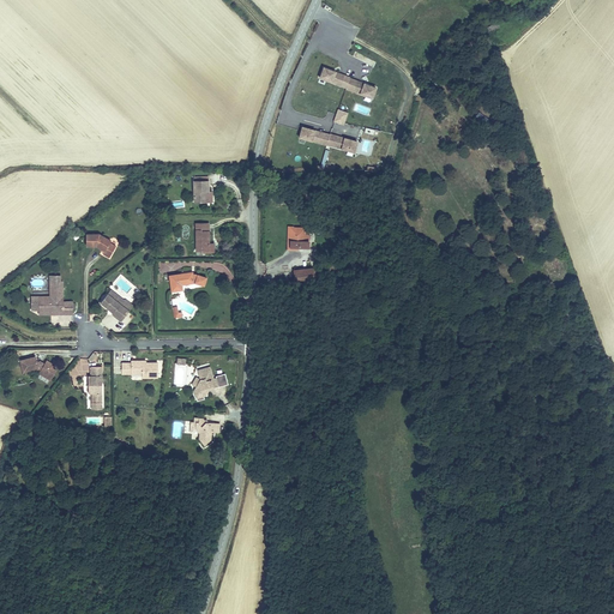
[(318,82),(374,98),(378,85),(321,70),(318,82)]
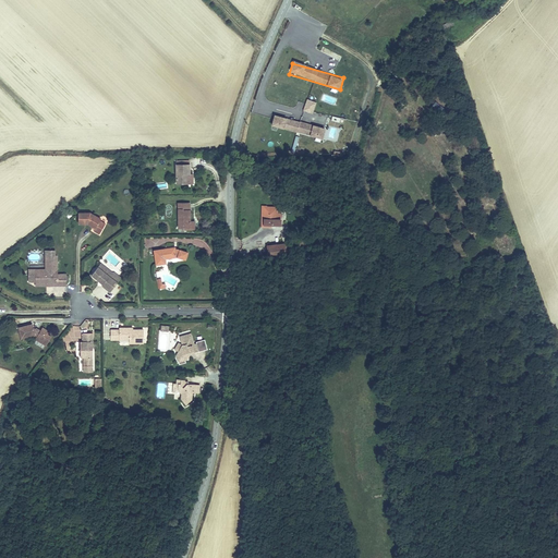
[(306,99),(303,111),(313,114),(316,102),(306,99)]
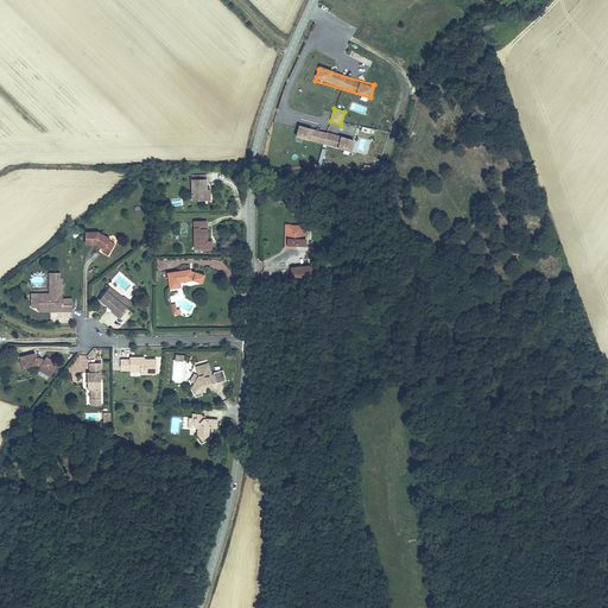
[(295,139),(353,152),(355,139),(297,127),(295,139)]
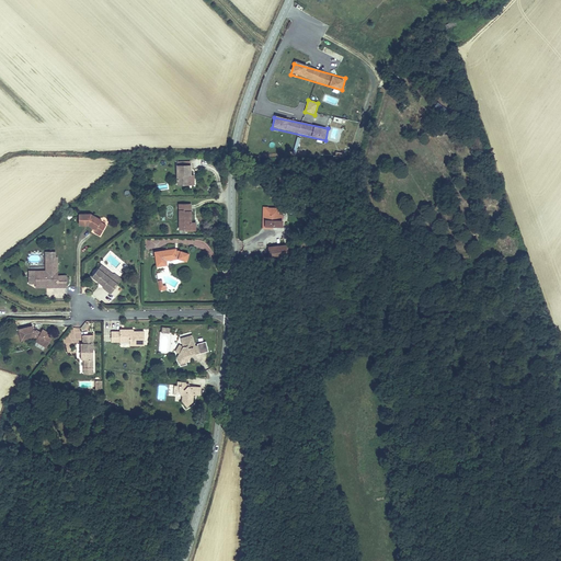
[(176,186),(187,186),(187,176),(191,176),(191,168),(178,167),(176,186)]
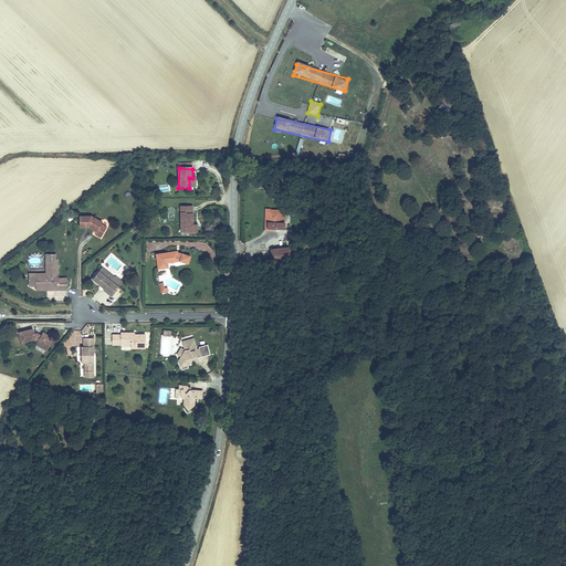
[(182,234),(194,236),(195,227),(190,227),(190,207),(179,206),(178,232),(182,232),(182,234)]
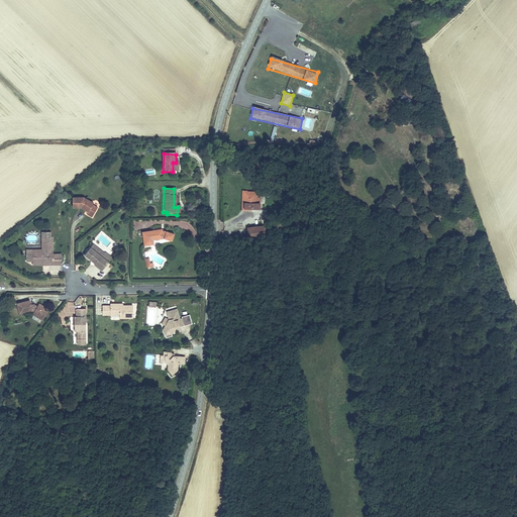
[(264,203),(267,207),(282,192),(278,188),(271,195),(264,203)]
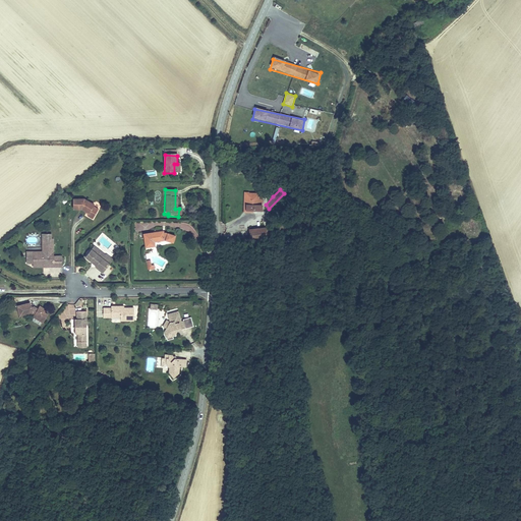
[(244,209),(250,210),(251,207),(256,207),(257,191),(249,191),(249,190),(245,190),(244,209)]
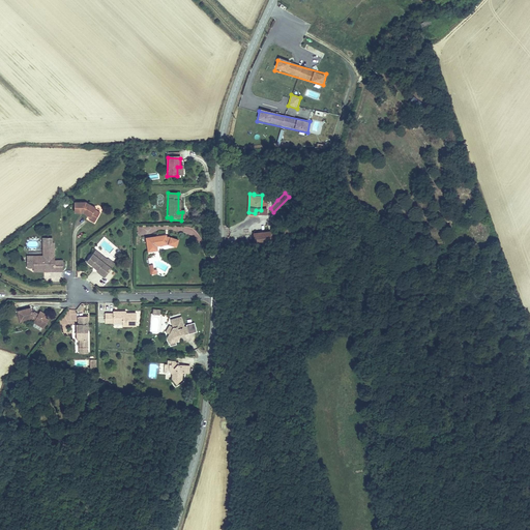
[(85,207),(78,207),(78,213),(83,213),(89,217),(88,221),(94,223),(98,214),(93,211),(94,209),(86,205),(85,207)]
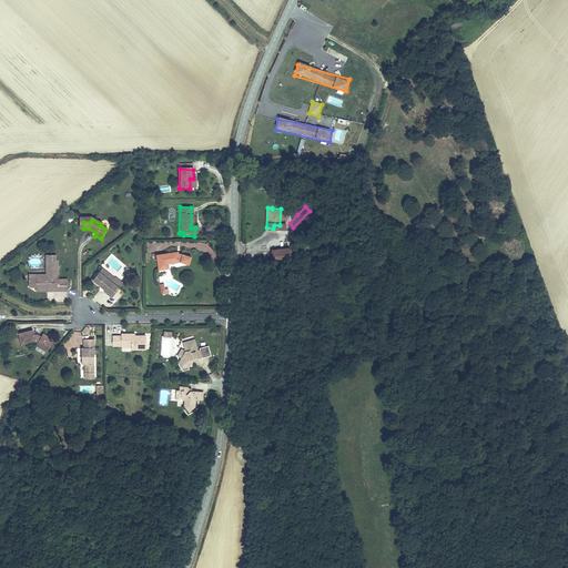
[(271,257),(287,255),(286,246),(270,247),(271,257)]
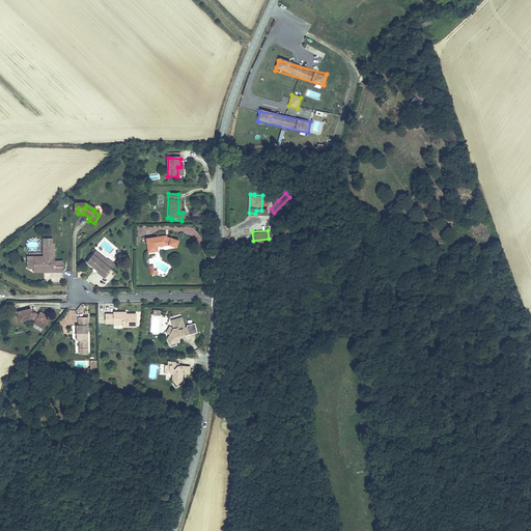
[(142,239),(144,252),(154,251),(152,247),(164,245),(165,245),(172,248),(174,242),(165,239),(163,239),(163,236),(155,236),(155,239),(151,239),(151,238),(142,239)]
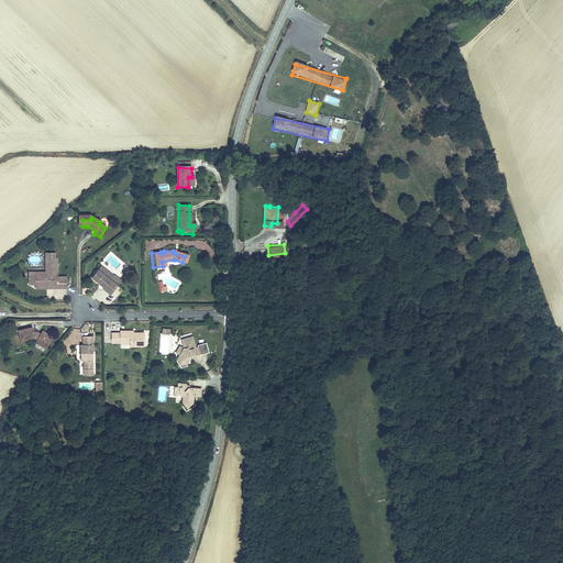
[(37,288),(44,288),(44,285),(55,285),(55,289),(64,289),(64,279),(55,278),(55,258),(46,258),(45,273),(36,273),(35,285),(37,285),(37,288)]
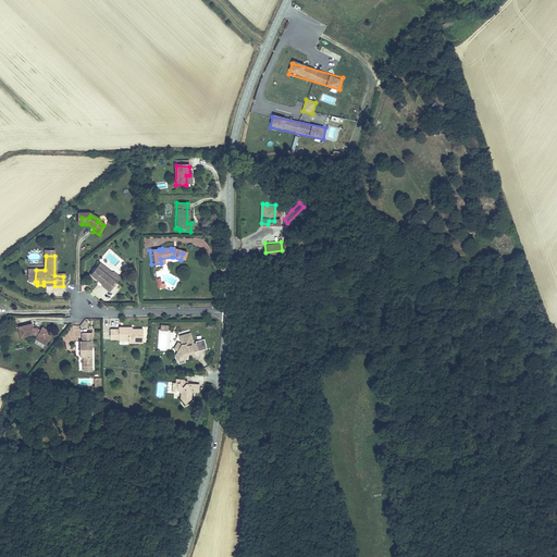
[(109,295),(116,286),(97,269),(90,276),(102,286),(101,288),(109,295)]
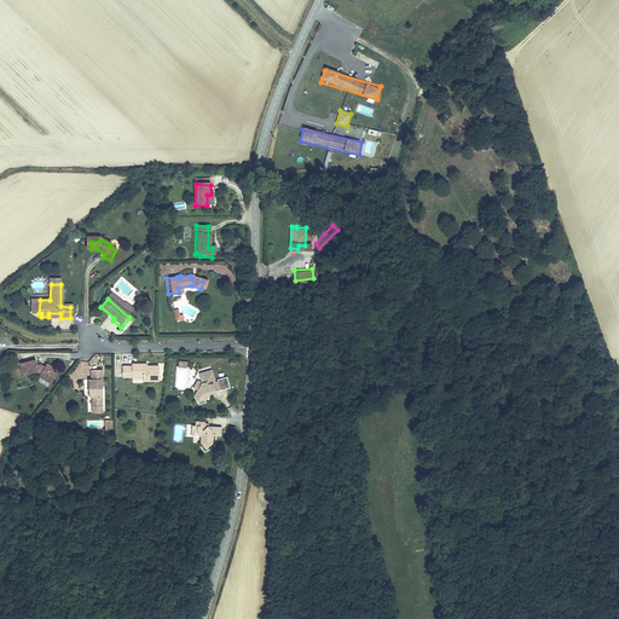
[(42,372),(41,374),(52,380),(57,371),(51,368),(52,365),(47,363),(45,366),(42,365),(39,364),(35,362),(35,359),(21,363),(23,375),(38,372),(39,370),(42,372)]
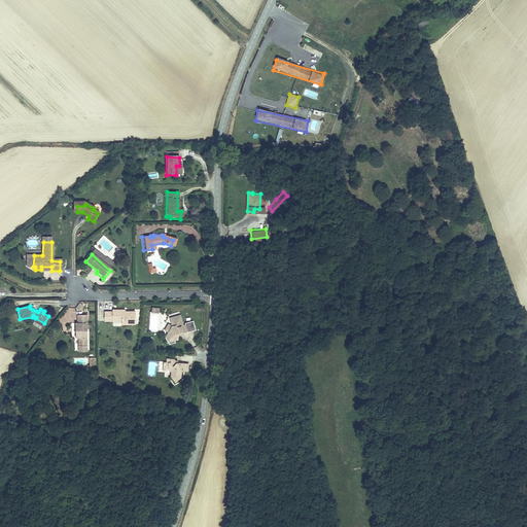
[(119,312),(119,310),(110,310),(110,312),(101,312),(101,321),(118,322),(118,323),(132,324),(132,313),(123,313),(119,312)]
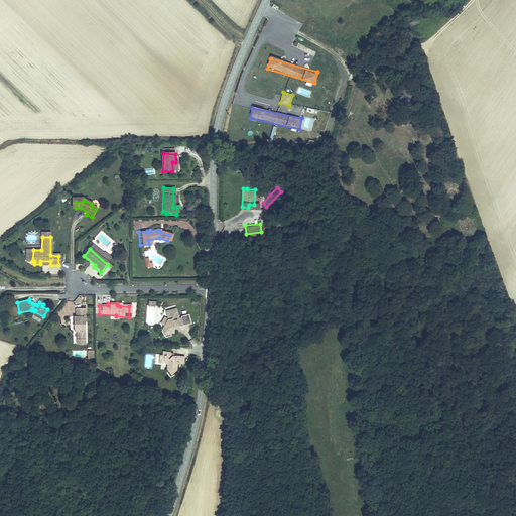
[(84,306),(75,307),(75,315),(72,315),(73,331),(76,331),(77,338),(85,338),(84,306)]
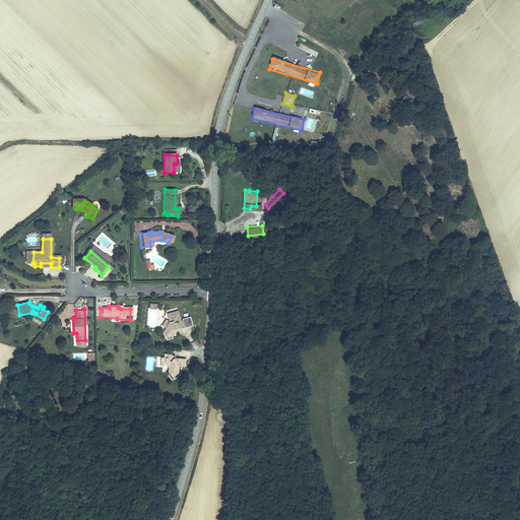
[(174,315),(165,317),(167,324),(161,335),(164,343),(170,341),(169,339),(172,338),(173,336),(171,335),(173,332),(175,333),(181,331),(189,329),(187,320),(179,322),(180,324),(177,325),(174,315)]
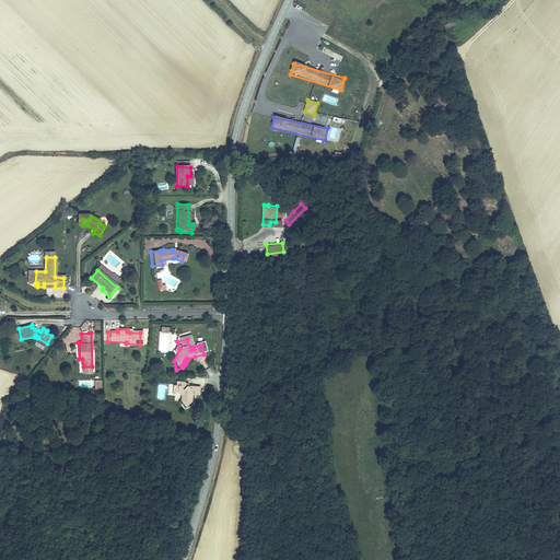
[(176,386),(174,386),(174,392),(177,396),(177,401),(182,408),(187,404),(188,396),(190,396),(190,387),(183,387),(181,383),(177,382),(176,386)]
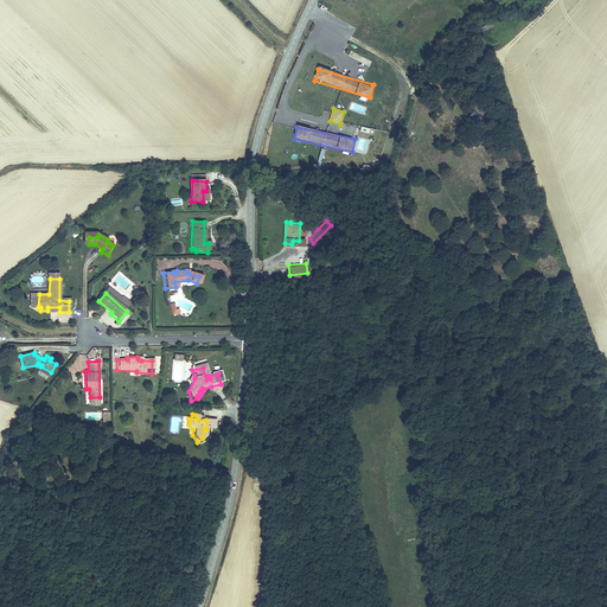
All buildings are outlined.
